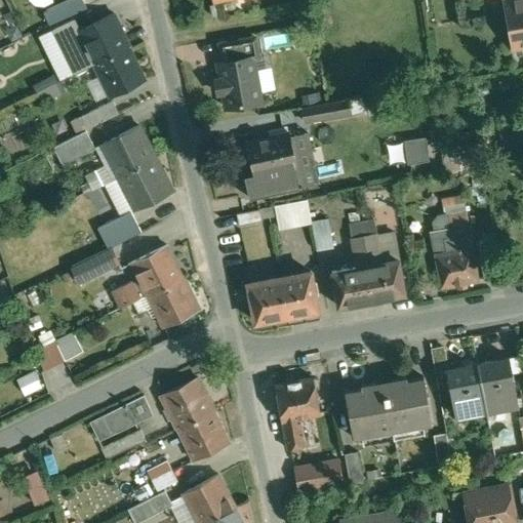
[(79,0),(74,0),(43,14),(48,25),(83,9),(79,0)]
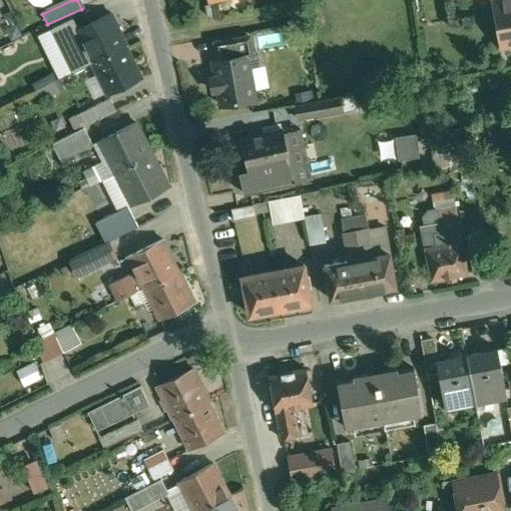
[(510,0),(501,0),(490,2),(498,49),(510,47),(510,0)]
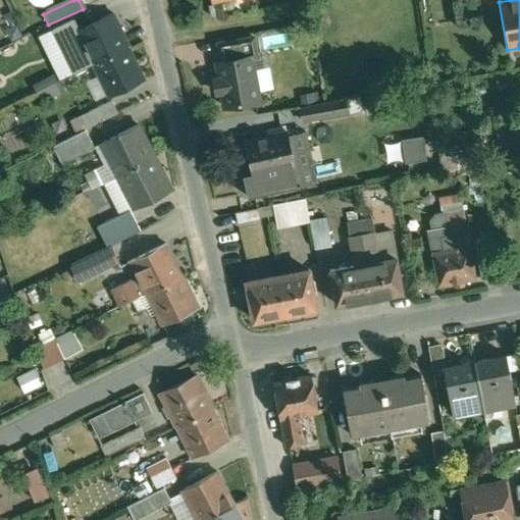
[(112,15),(76,33),(92,65),(127,48),(112,15)]
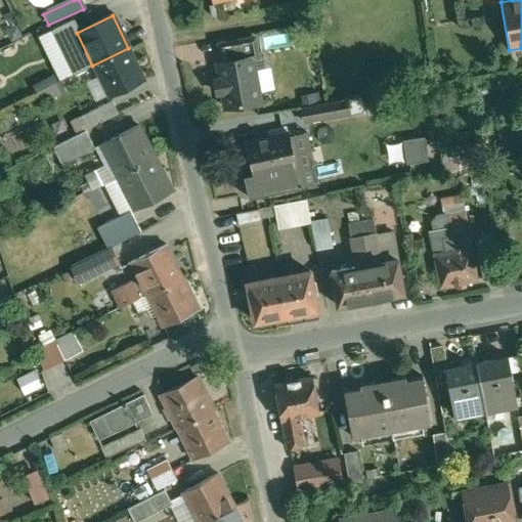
[(254,38),(217,44),(221,62),(251,57),(251,58),(257,57),(254,38)]
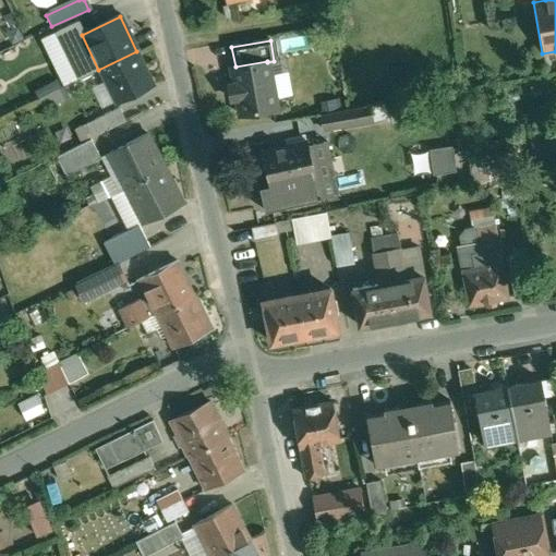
[(136,51),(98,70),(116,104),(154,85),(136,51)]
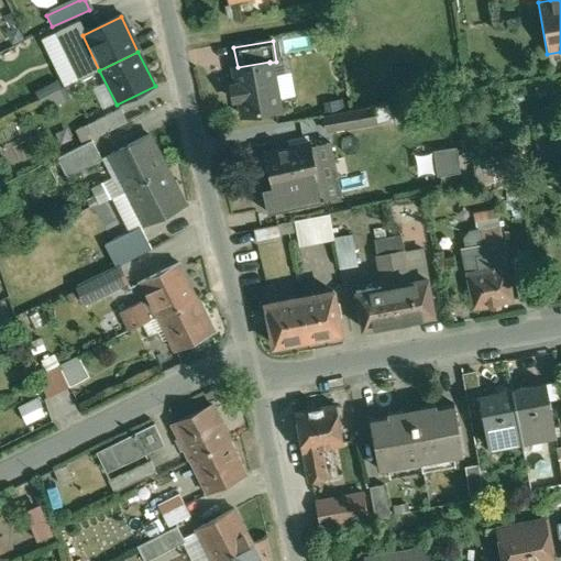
[(238,67),(233,68),(237,85),(230,86),(232,101),(239,99),(242,117),(278,110),(270,63),(270,62),(238,67)]
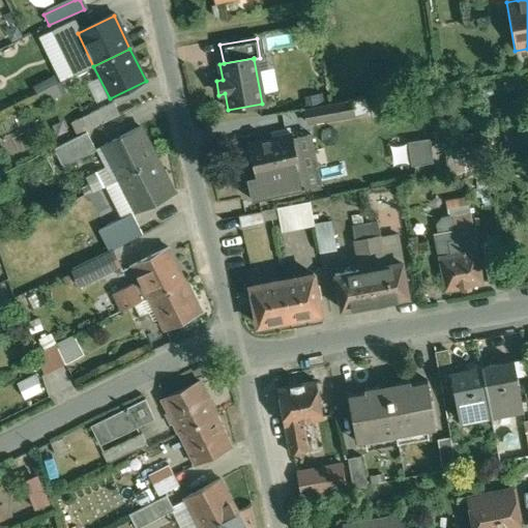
[(360,99),(303,110),(306,123),(353,115),(351,101),(360,99)]
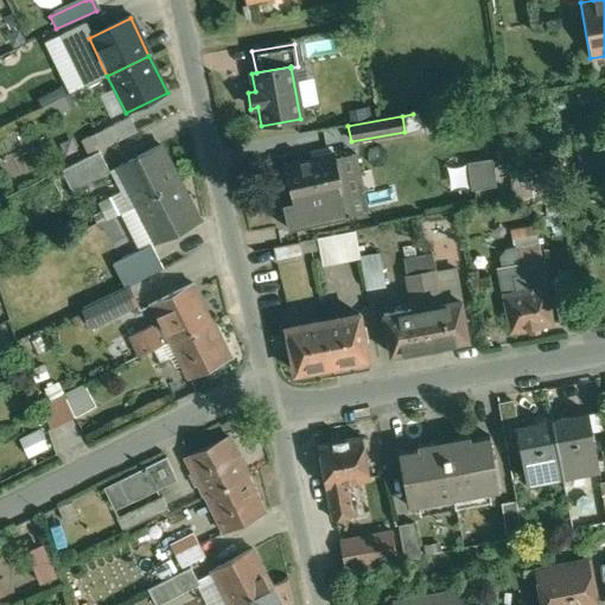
[(129,118),(94,134),(101,148),(137,132),(129,118)]
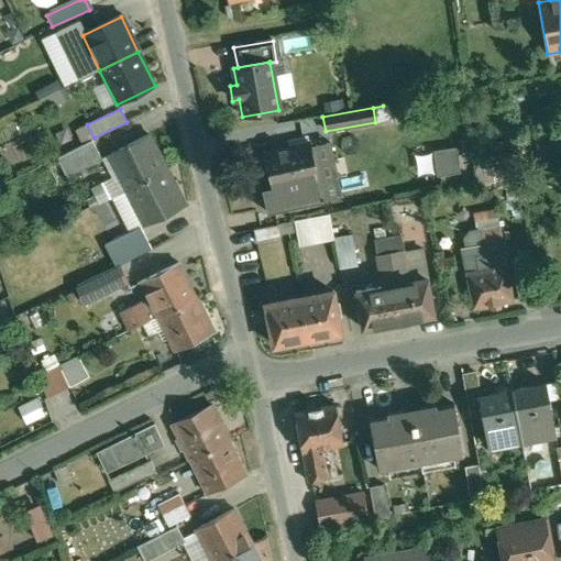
[(147,136),(109,156),(127,189),(165,171),(147,136)]
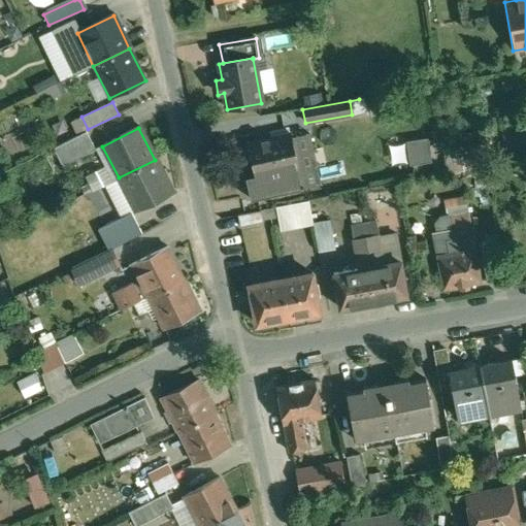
[(86,132),(53,149),(62,167),(95,150),(86,132)]
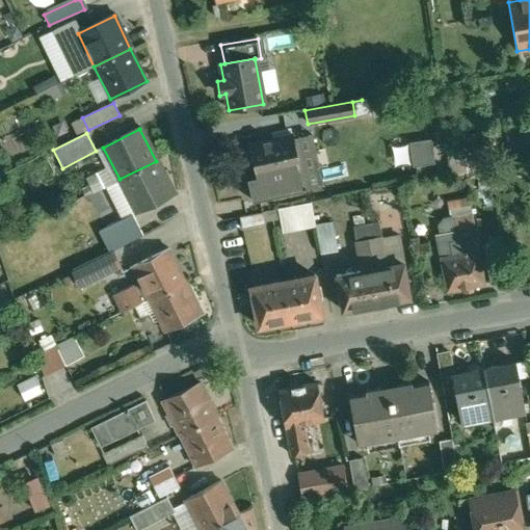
[(293,134),(248,144),(257,178),(300,167),(293,134)]
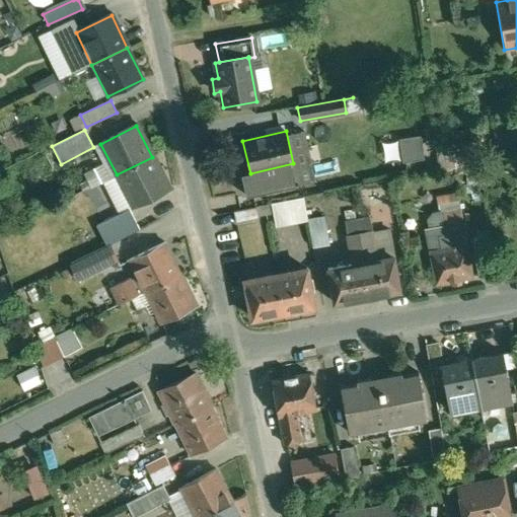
[(394,160),(418,159),(416,136),(392,138),(394,160)]
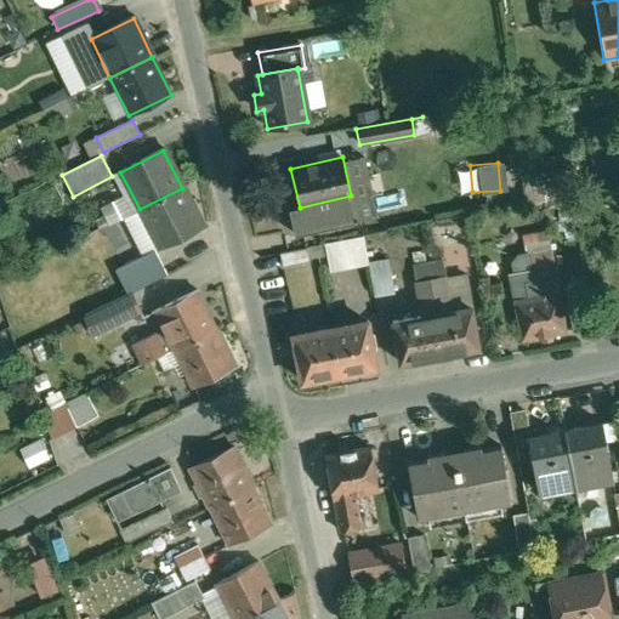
[(182,188),(140,209),(154,237),(160,248),(202,226),(182,188)]
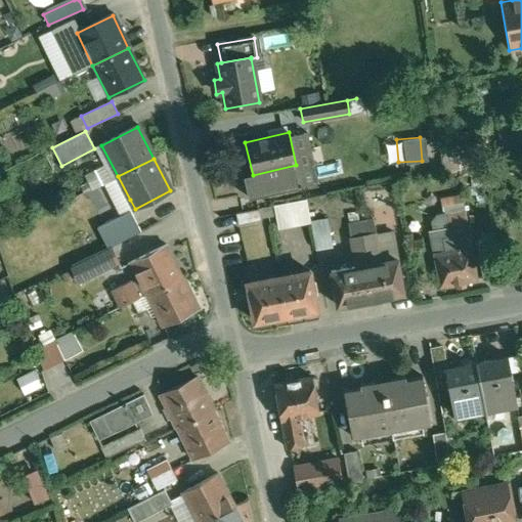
[(118,176),(113,179),(114,181),(87,194),(98,216),(130,200),(118,176)]
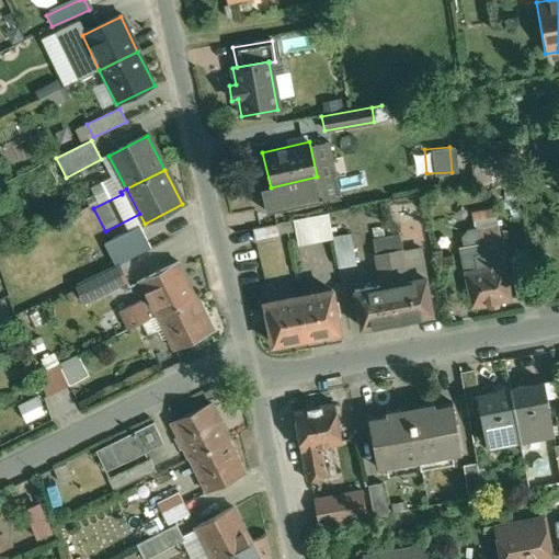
[(296,231),(294,219),(284,221),(286,234),(296,231)]
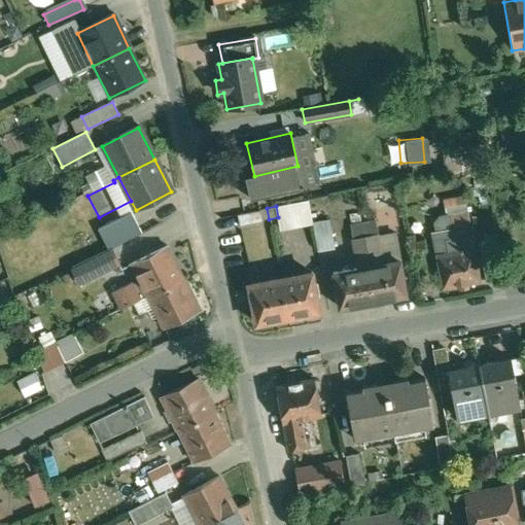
[(372,206),(361,208),(364,221),(374,219),(372,206)]
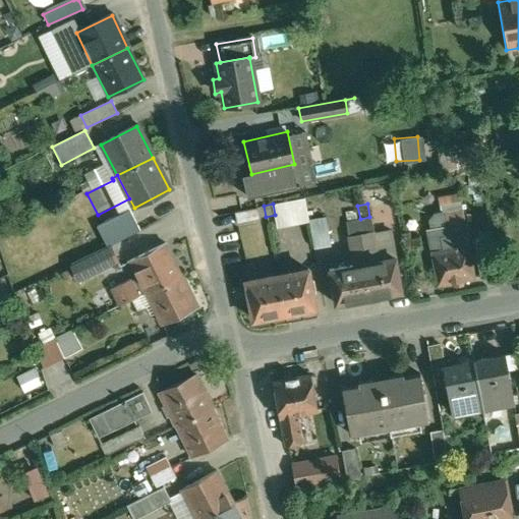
[(266,217),(264,206),(256,207),(258,218),(266,217)]
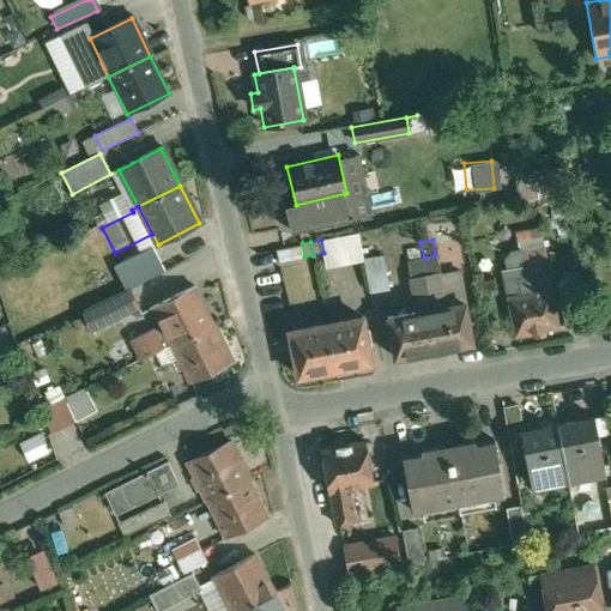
[(382,254),(363,258),(369,291),(389,288),(382,254)]
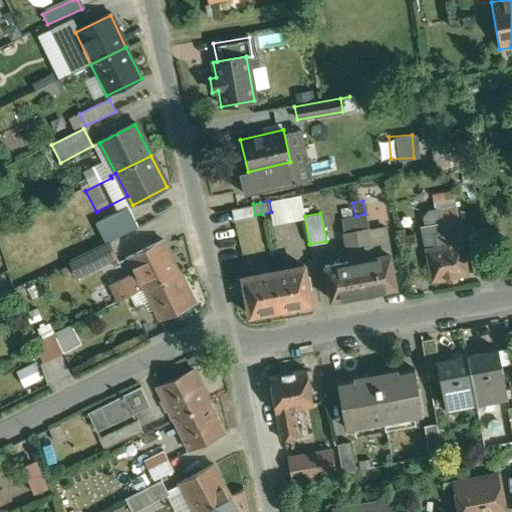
[(355,216),(341,219),(349,261),(372,256),(364,214),(355,216)]
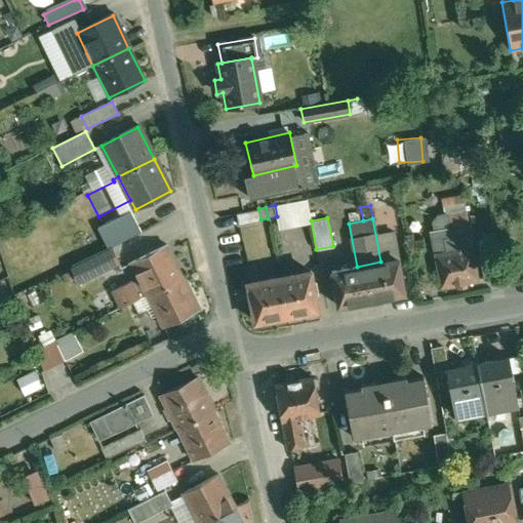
[(297,238),(281,241),(284,254),(300,251),(297,238)]
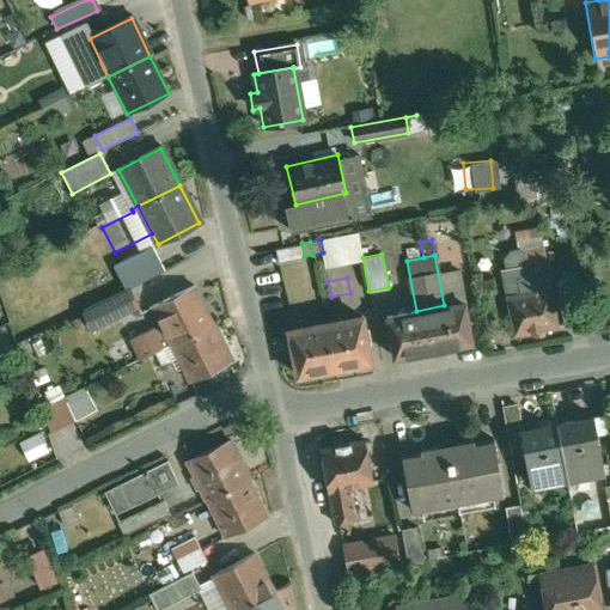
[(534,286),(519,288),(520,294),(506,297),(513,335),(556,327),(549,290),(535,292),(534,286)]
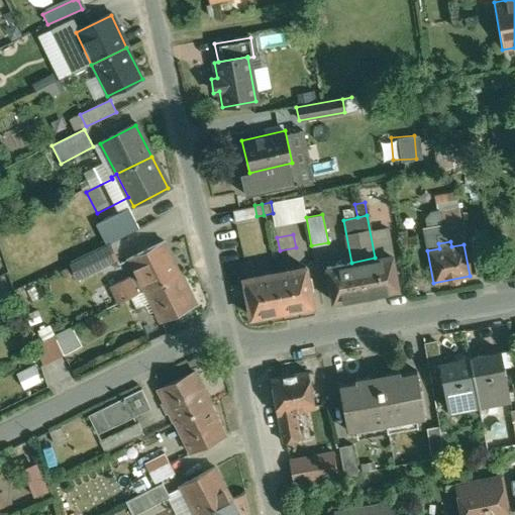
[(59,263),(67,281),(111,262),(102,242),(59,263)]
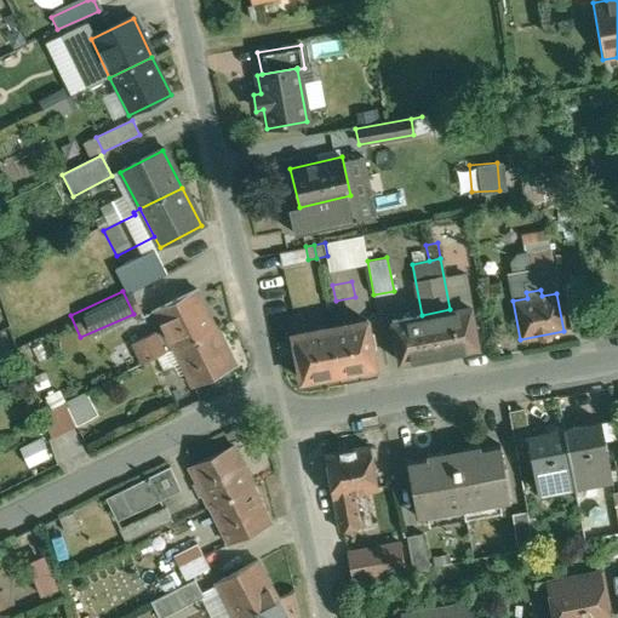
[(196,291),(154,312),(173,349),(215,327),(196,291)]
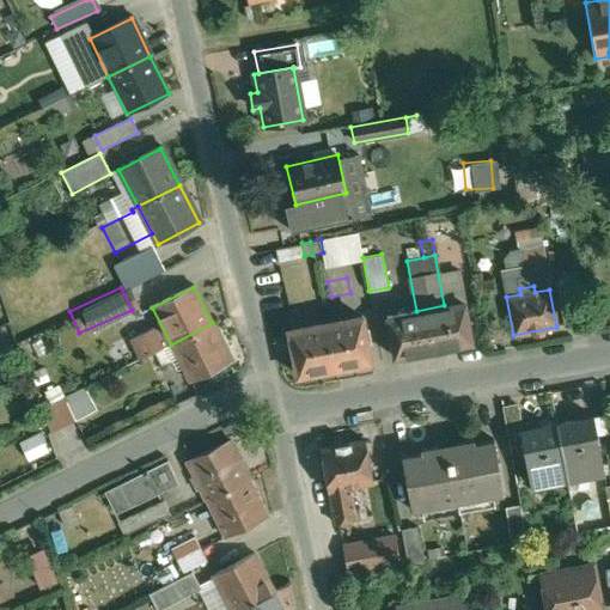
[(579,297),(559,300),(562,325),(584,322),(579,297)]
